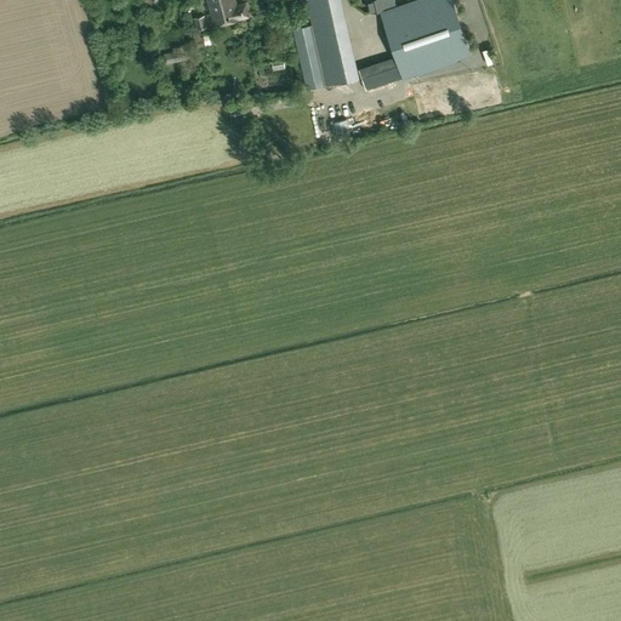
[(208,0),(214,24),(220,23),(238,18),(240,18),(249,16),(245,3),(237,5),(235,0),(208,0)]
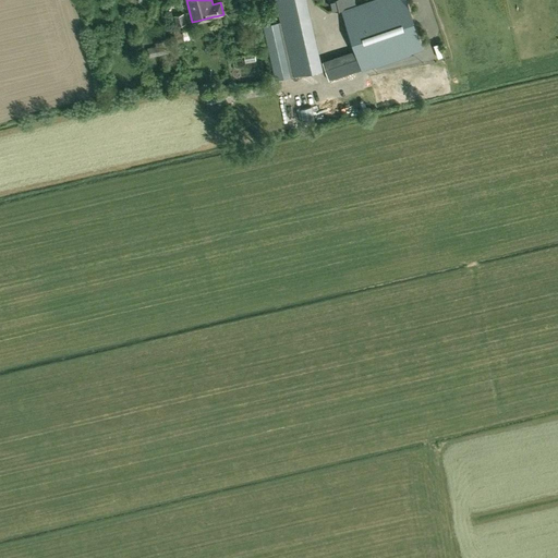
[(275,0),(280,22),(305,15),(307,15),(303,0),(275,0)]
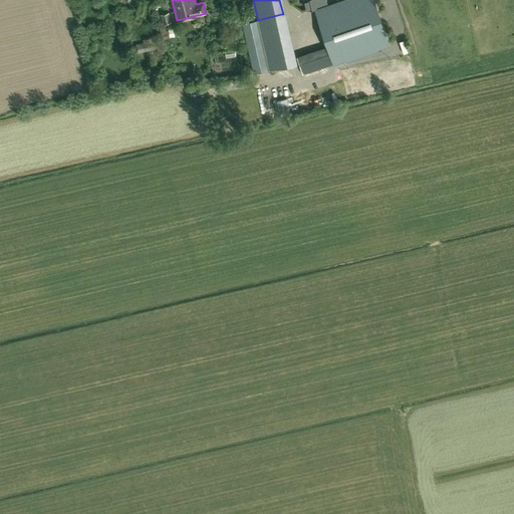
[(307,0),(310,9),(327,4),(326,0),(307,0)]
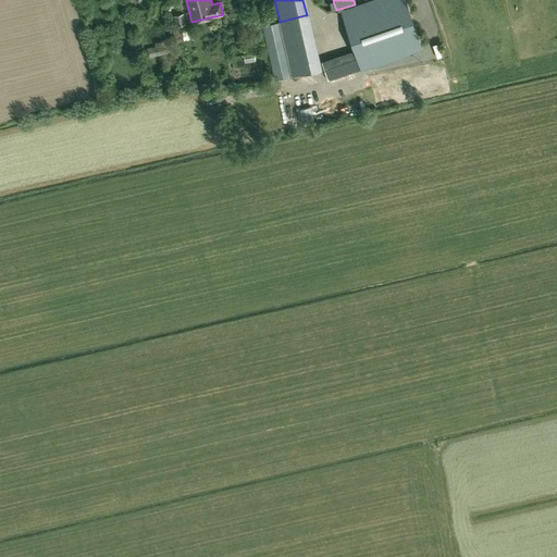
[(355,50),(361,69),(422,48),(405,0),(369,0),(342,10),(343,13),(355,50)]
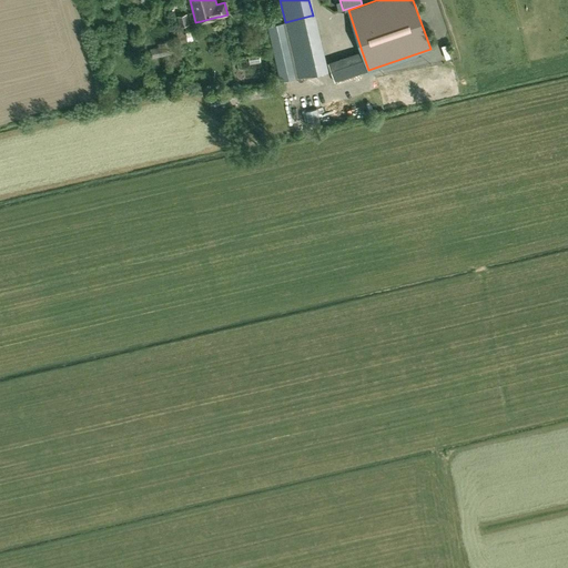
[(188,13),(178,16),(180,26),(190,23),(188,13)]
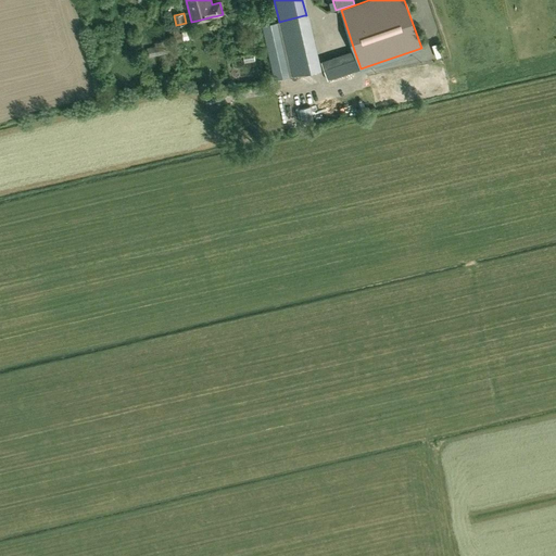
[(304,15),(279,22),(291,74),(316,68),(304,15)]
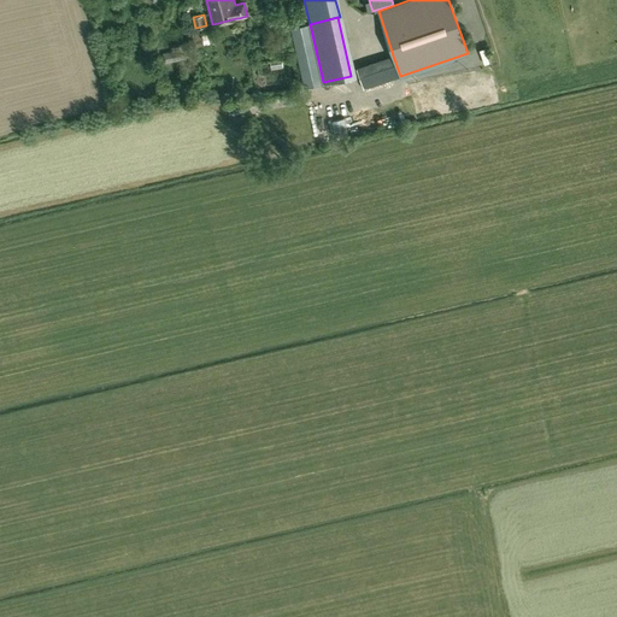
[(323,82),(310,24),(293,28),(305,87),(323,82)]
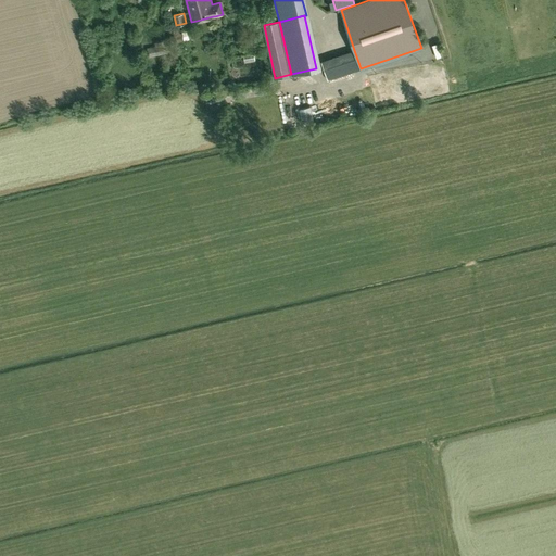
[(175,34),(177,41),(185,39),(182,32),(175,34)]
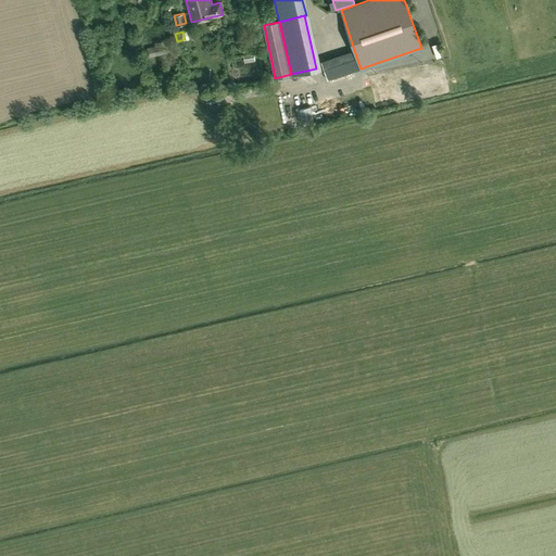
[(148,48),(150,57),(167,52),(164,40),(155,42),(155,46),(148,48)]
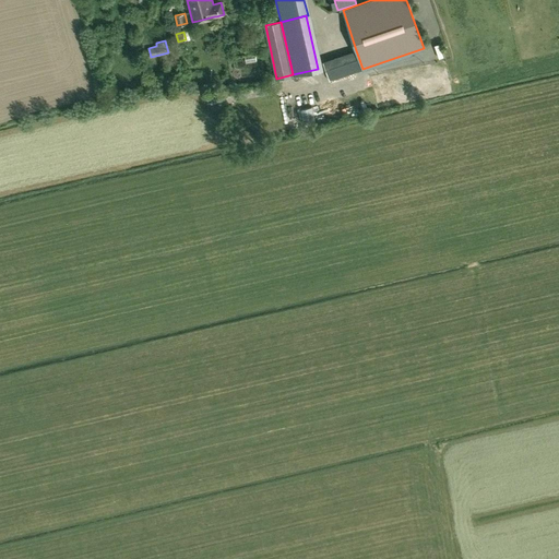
[(329,80),(363,69),(356,50),(323,61),(329,80)]
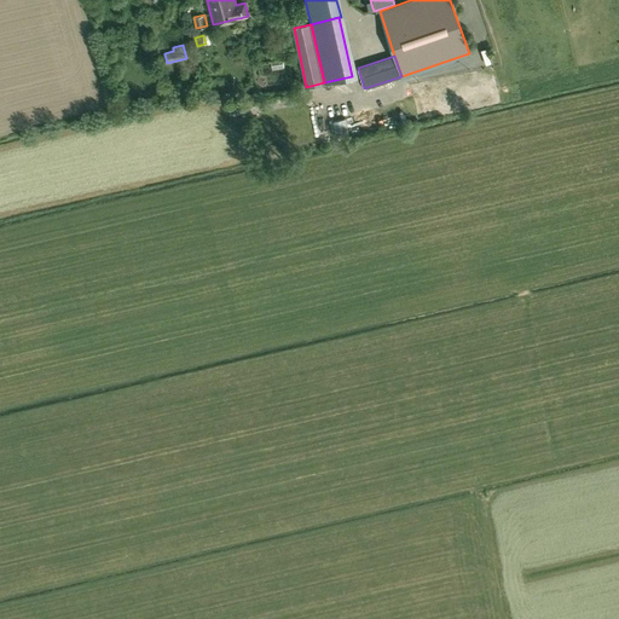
[(262,73),(264,85),(276,84),(275,71),(262,73)]
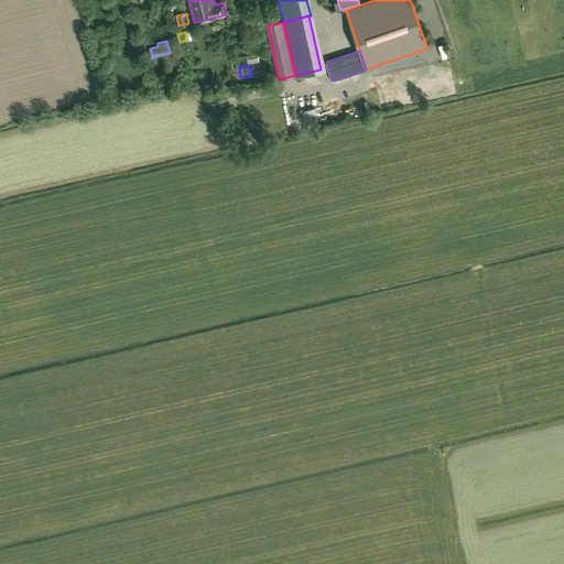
[(315,107),(303,110),(307,126),(318,123),(315,107)]
